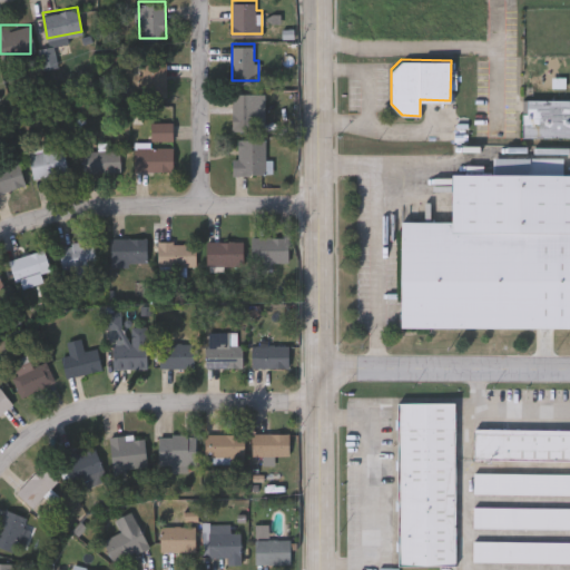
[(167,95),(141,95),(141,60),(167,60),(167,95)]
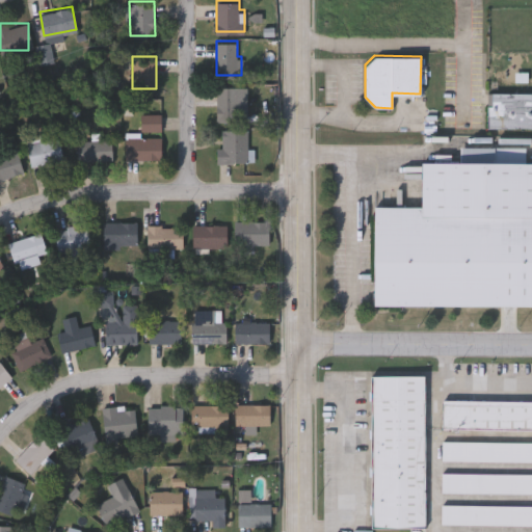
[(216,121),(216,84),(238,84),(238,121),(216,121)]
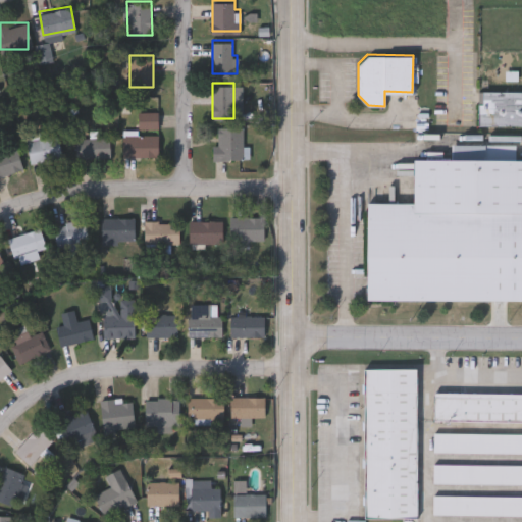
[(477,90),(521,90),(521,123),(477,123),(477,90)]
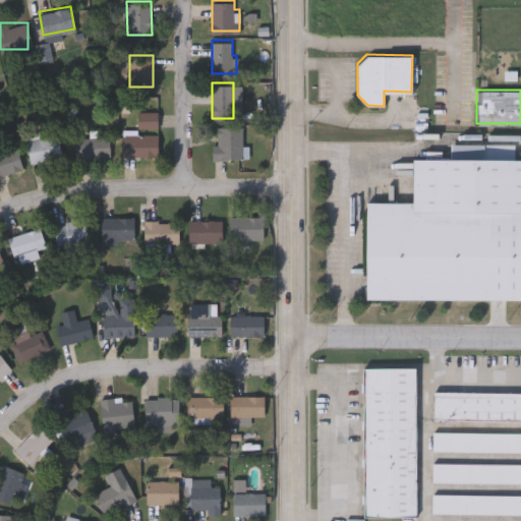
[(158,126),(137,126),(137,110),(158,110),(158,126)]
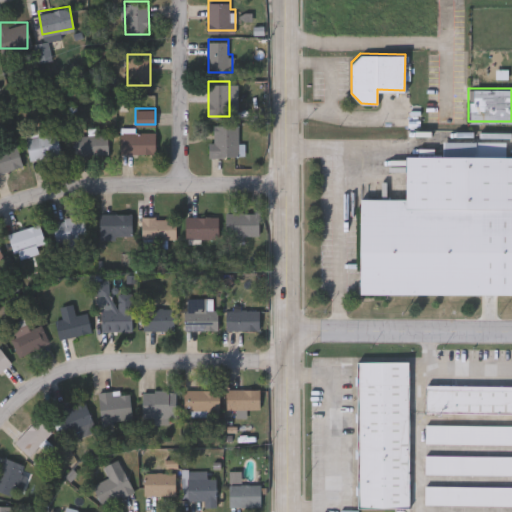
[(238,123),(238,155),(209,155),(209,141),(213,141),(213,123),(238,123)]
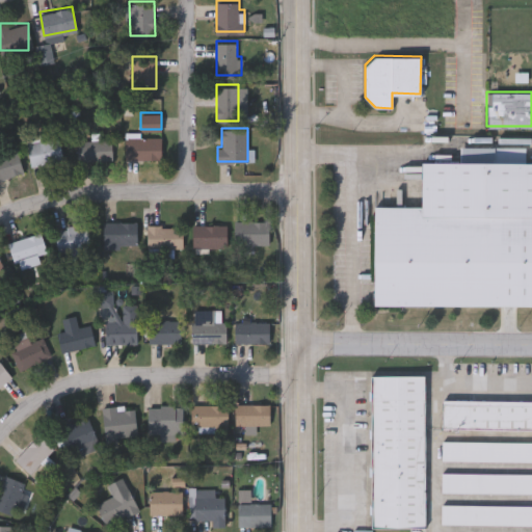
[(161,135),(161,158),(125,158),(125,135),(161,135)]
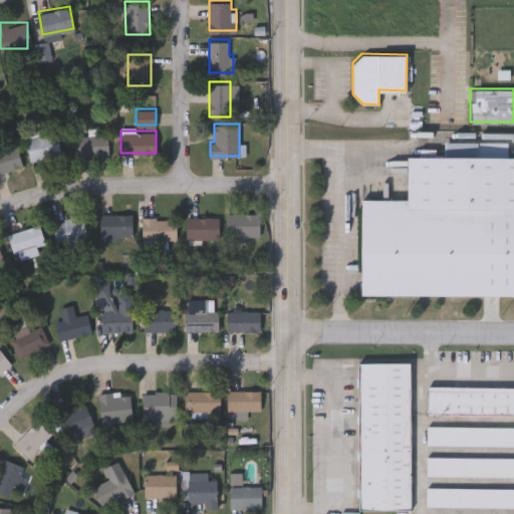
[(30,160),(26,137),(57,132),(61,155),(30,160)]
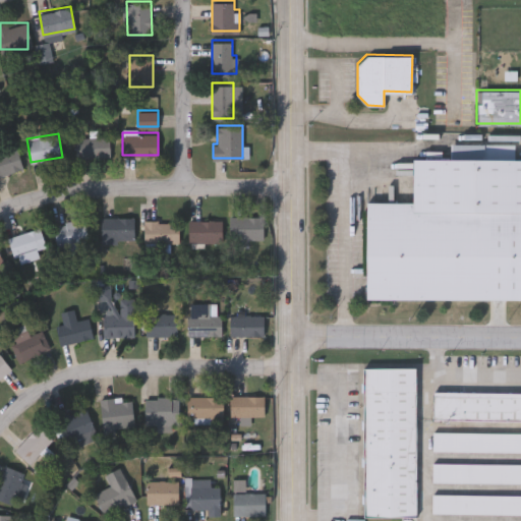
[(77,135),(110,135),(110,156),(77,156),(77,135)]
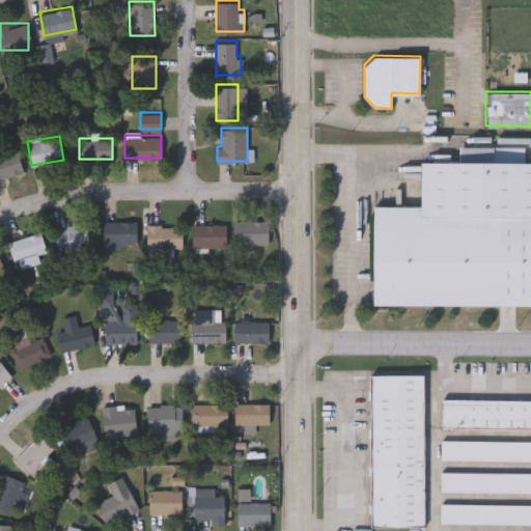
[(0,175),(0,152),(17,148),(22,171),(0,175)]
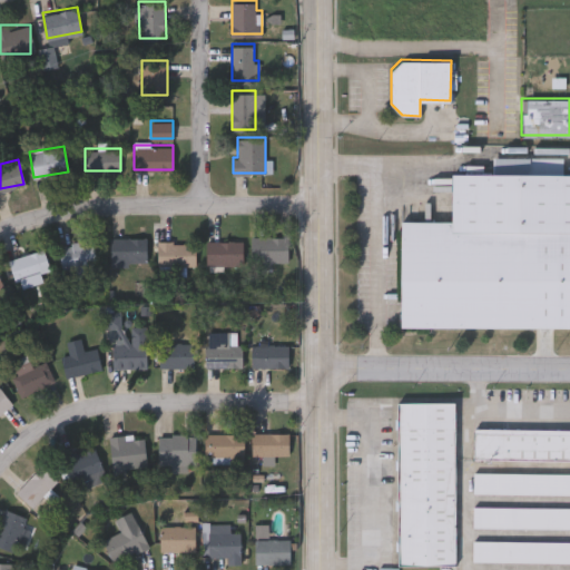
[(569,173),(452,173),(452,222),(403,220),(402,324),(569,324),(569,173)]
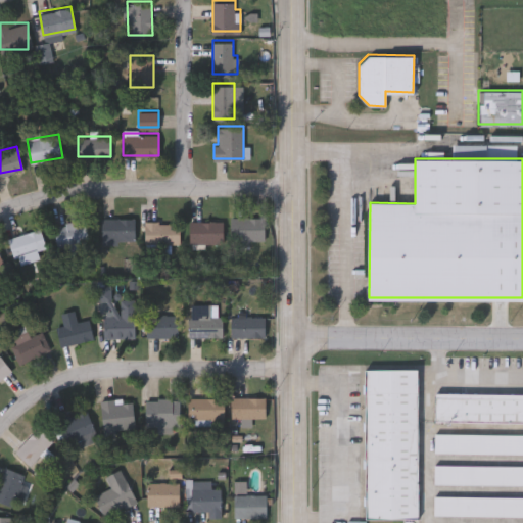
[(135,216),(135,239),(101,239),(101,216),(135,216)]
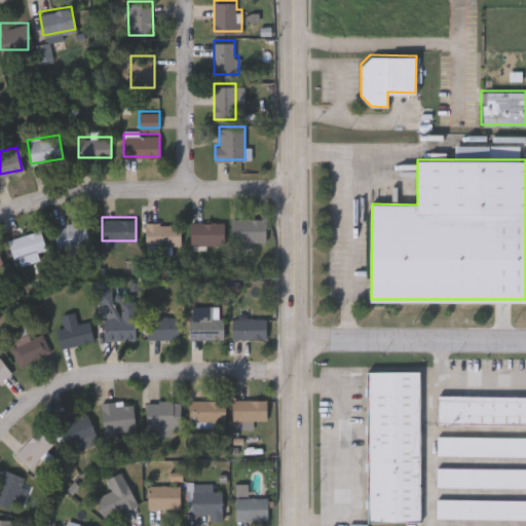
[(231,240),(231,217),(265,217),(265,240),(231,240)]
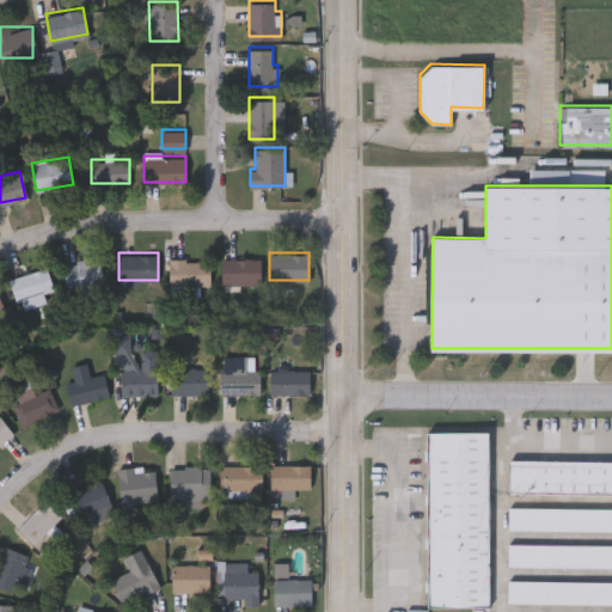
[(67,291),(63,262),(101,256),(105,293),(81,297),(80,288),(67,291)]
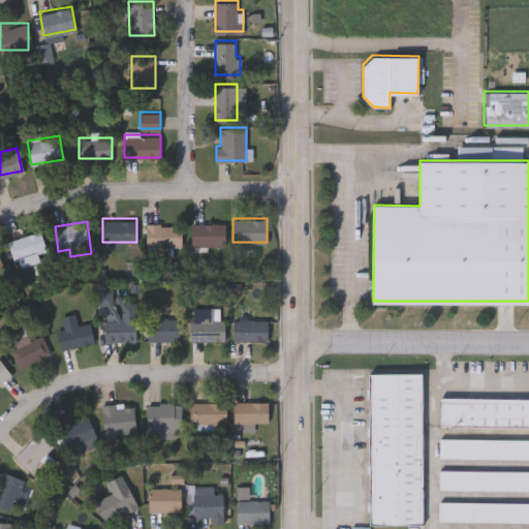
[(225,222),(225,245),(192,245),(192,222),(225,222)]
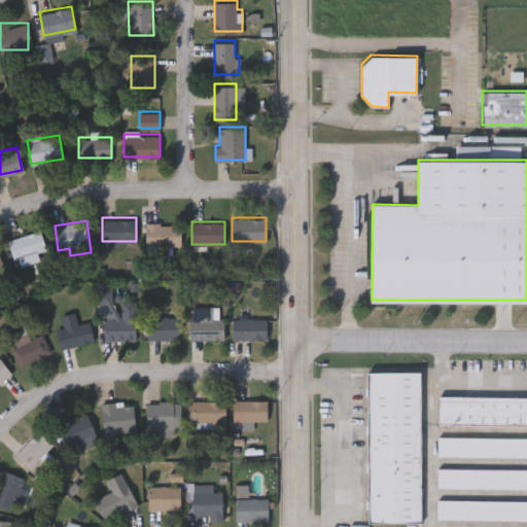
[(180,222),(180,244),(146,244),(146,222),(180,222)]
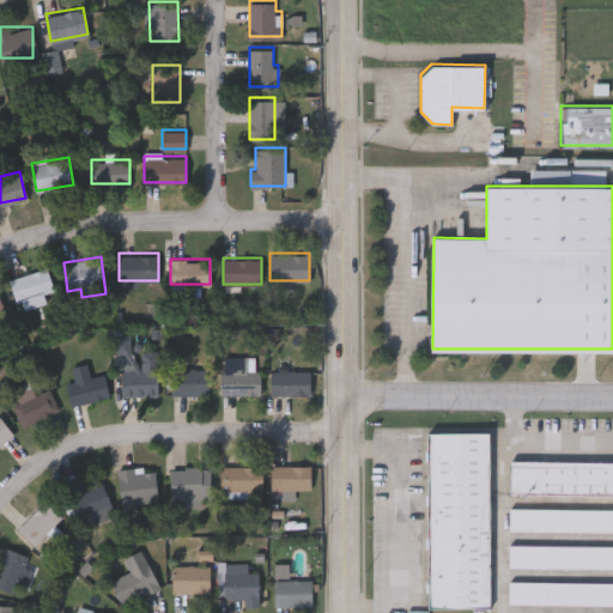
[(8,278),(46,266),(53,289),(16,301),(8,278)]
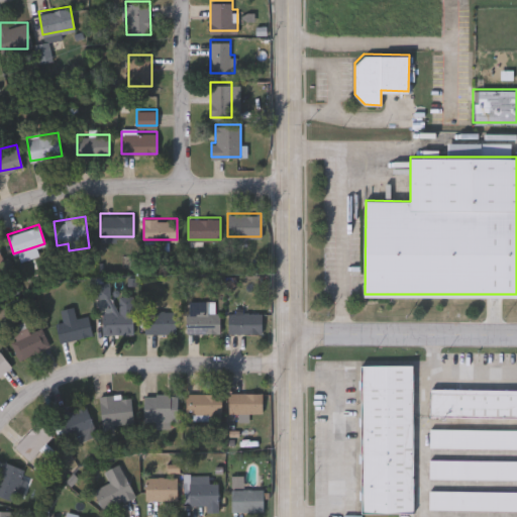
[(133,331),(102,331),(102,310),(119,310),(119,295),(133,295),(133,331)]
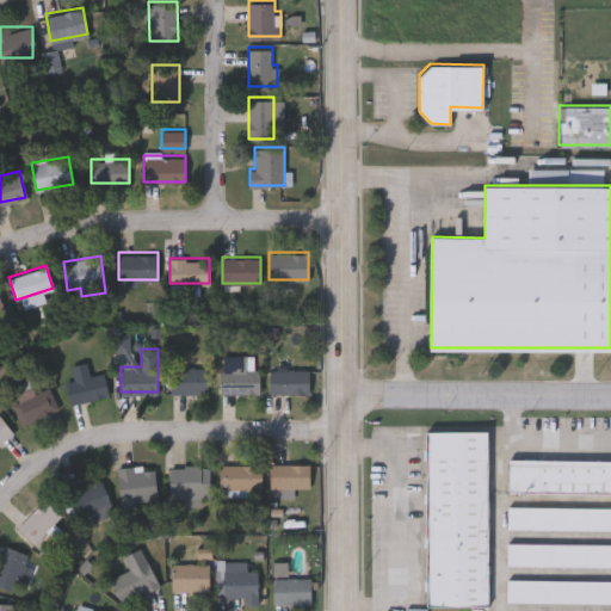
[(221,392),(221,353),(246,353),(246,366),(258,366),(258,392),(221,392)]
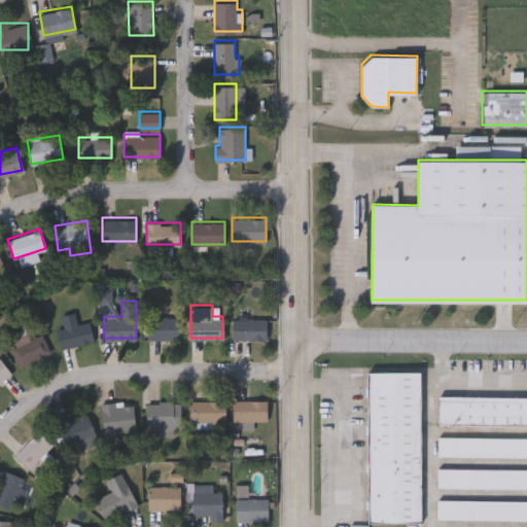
[(77,322),(90,319),(94,340),(60,347),(56,327),(64,326),(62,313),(75,310),(77,322)]
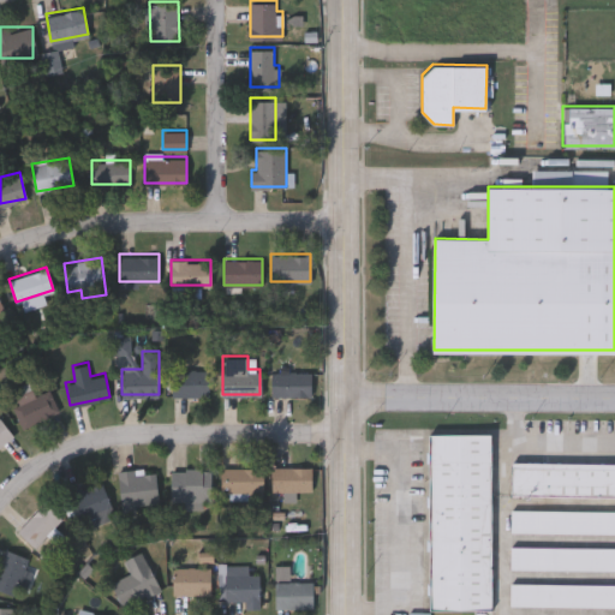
[(208,394),(172,394),(172,369),(208,369),(208,394)]
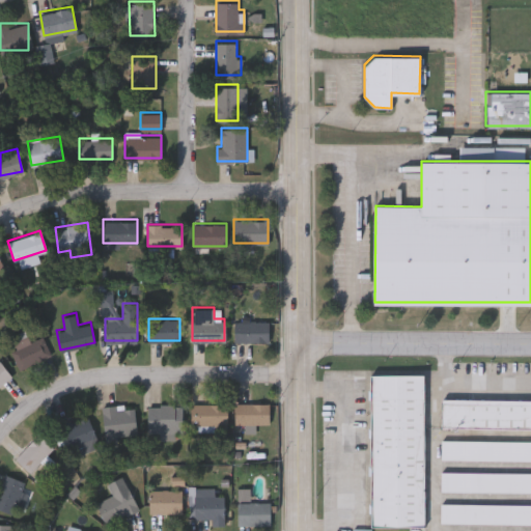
[(268,319),(268,340),(234,340),(234,319),(268,319)]
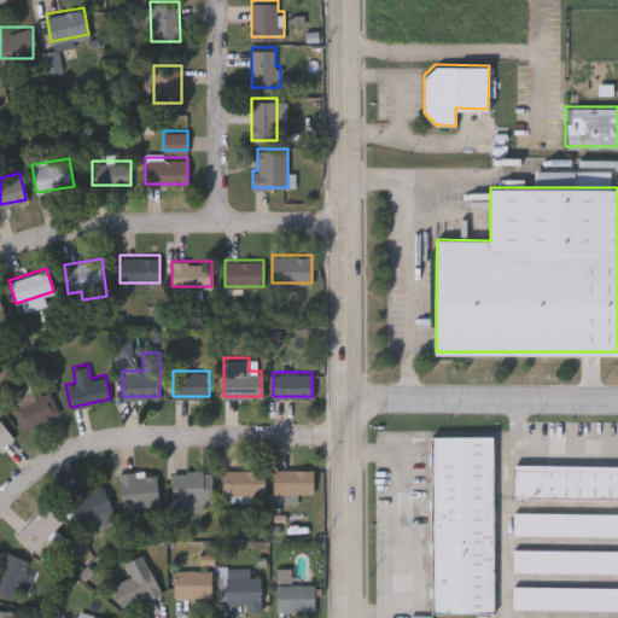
[(11,404),(33,394),(34,397),(48,389),(59,410),(24,429),(11,404)]
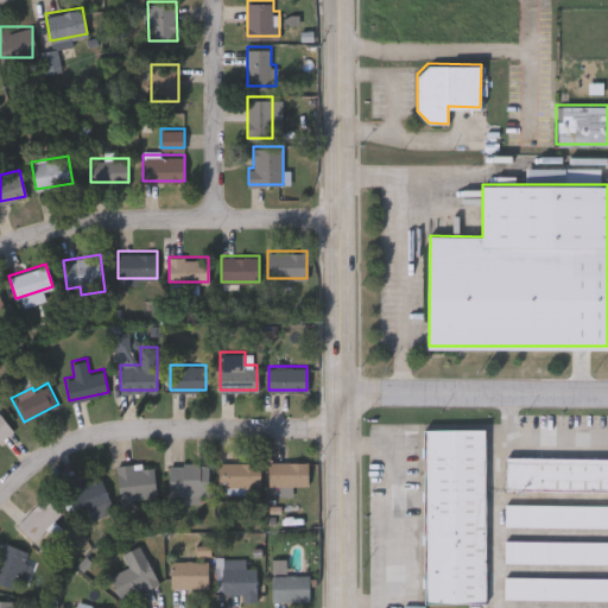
[(0,412),(12,428),(0,437),(0,412)]
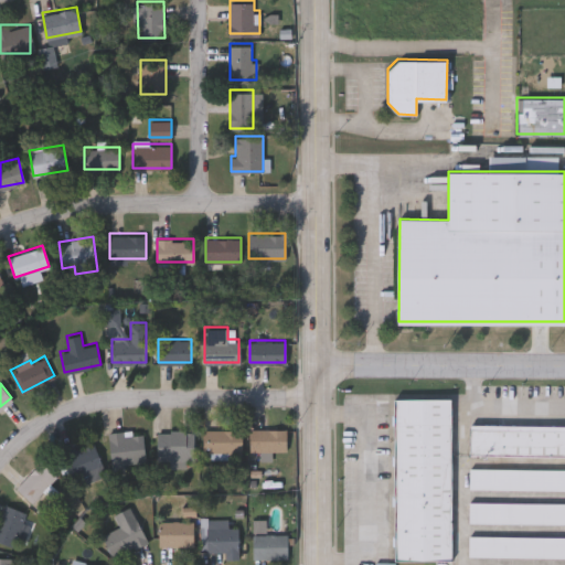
[(394,558),(394,397),(451,397),(451,558),(394,558)]
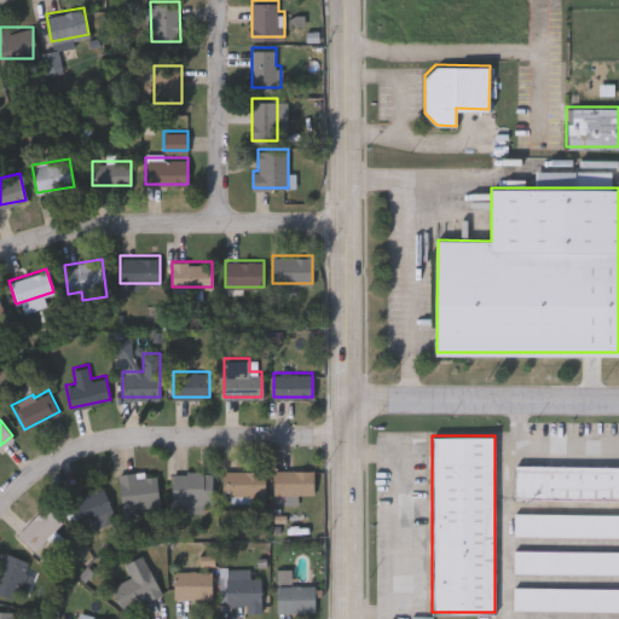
[(618,464),(618,497),(515,497),(515,464),(618,464)]
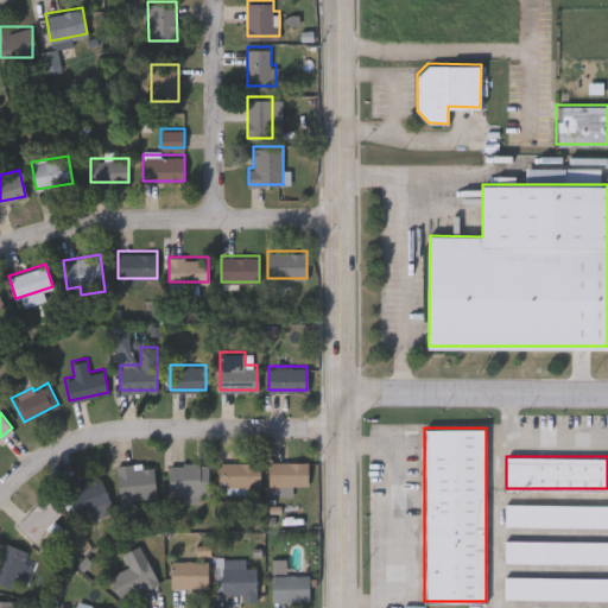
[(260,460),(260,485),(219,485),(219,460),(260,460)]
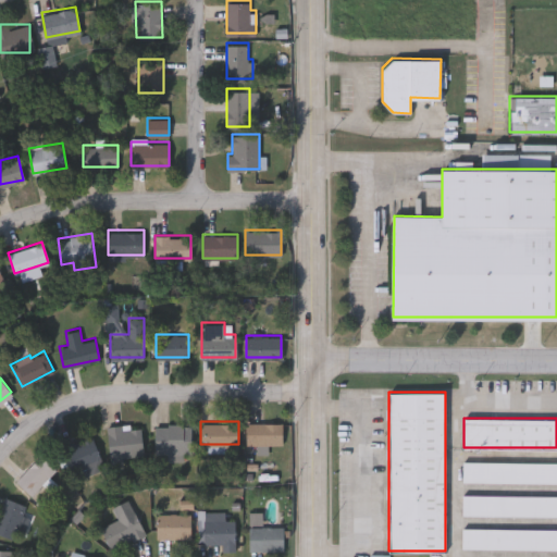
[(281,421),(281,442),(246,442),(246,421),(281,421)]
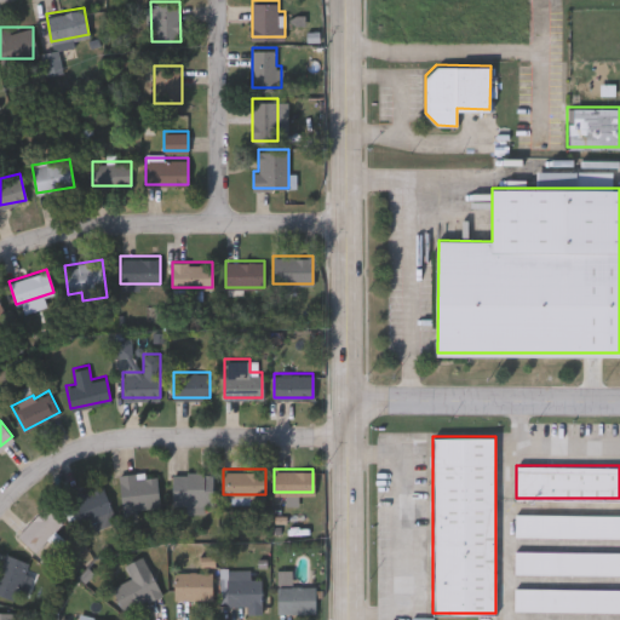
[(121,506),(119,472),(156,470),(159,505),(121,506)]
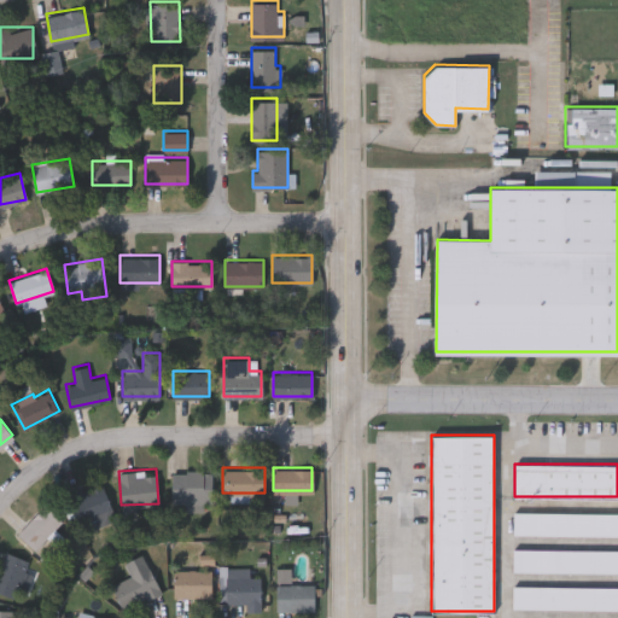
[(210,468),(210,500),(172,501),(172,468),(210,468)]
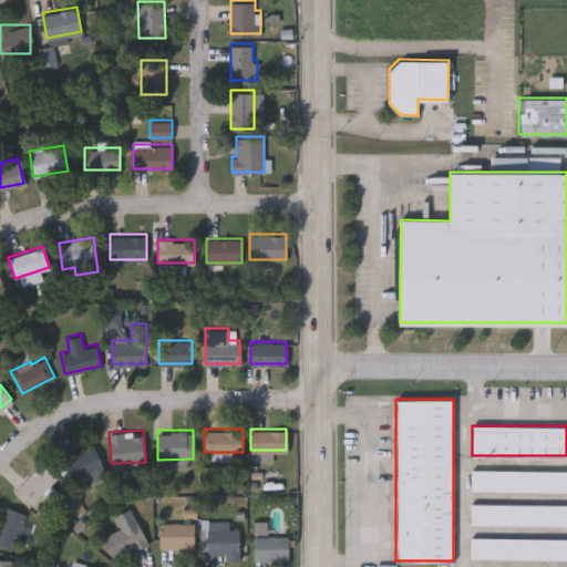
[(60,452),(92,440),(103,468),(72,481),(60,452)]
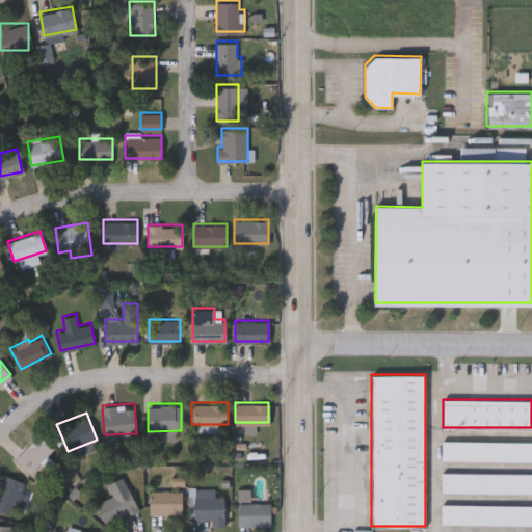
[(29,472),(15,458),(37,432),(53,447),(29,472)]
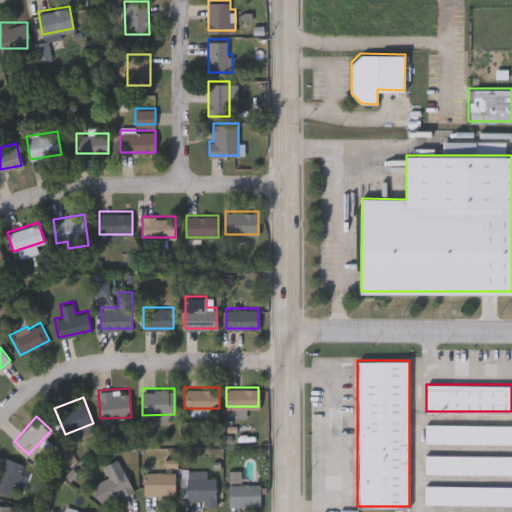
[(511,442),(426,442),(426,424),(511,424),(511,442)]
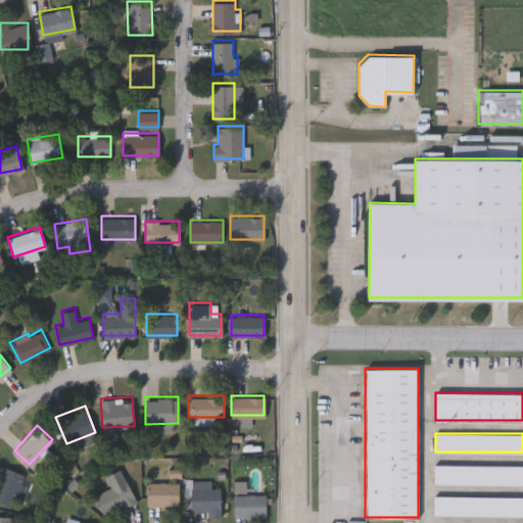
[(522,483),(434,483),(435,464),(522,464),(522,483)]
